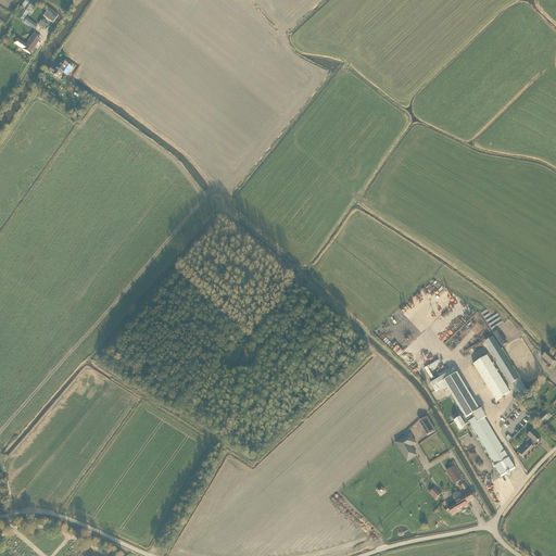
[(28,13),(33,8),(28,4),(24,10),(28,13)]
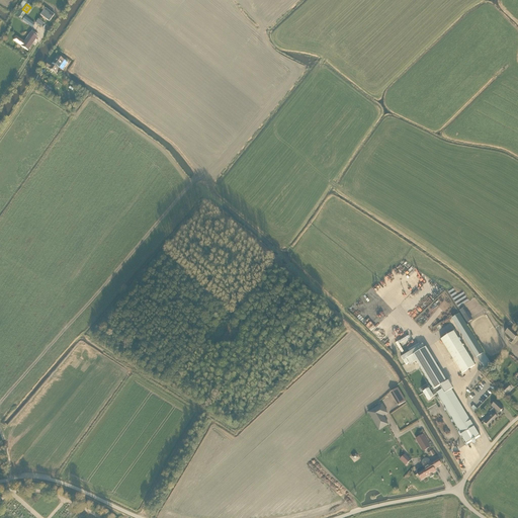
[(46,9),(40,15),(50,21),(54,15),(46,9)]
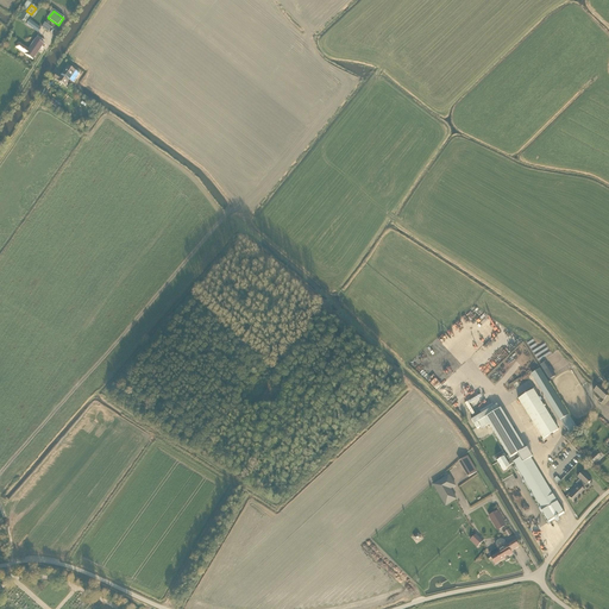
[(38,33),(41,29),(27,19),(25,24),(38,33)]
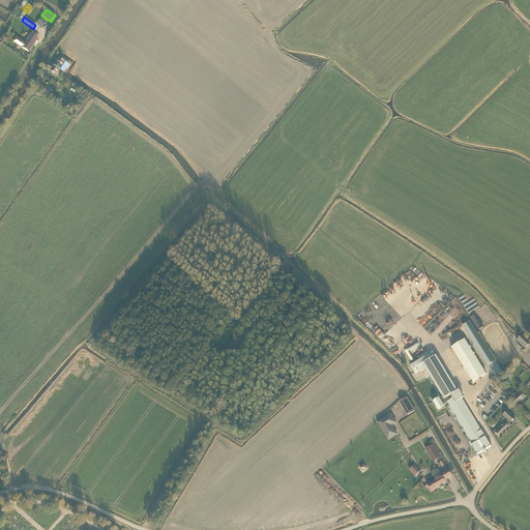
[(39,19),(36,23),(41,27),(46,23),(39,19)]
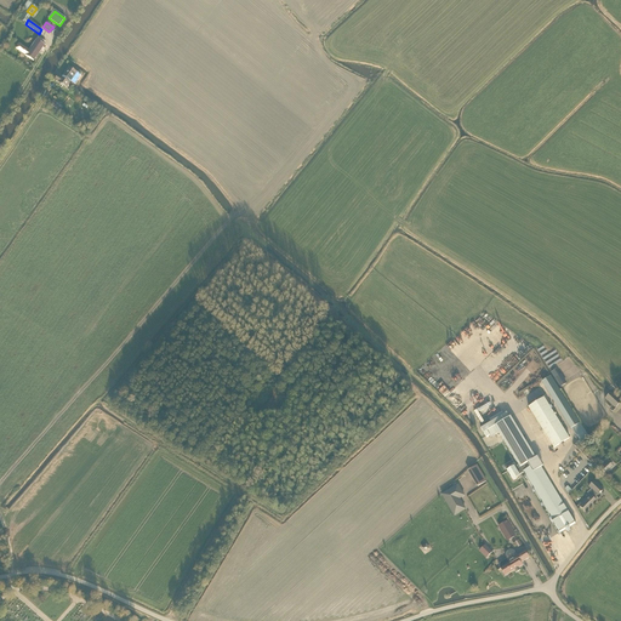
[(45,46),(45,45),(44,45),(45,41),(39,38),(29,51),(20,44),(16,49),(26,56),(34,62),(43,49),(44,50),(46,46),(45,46)]
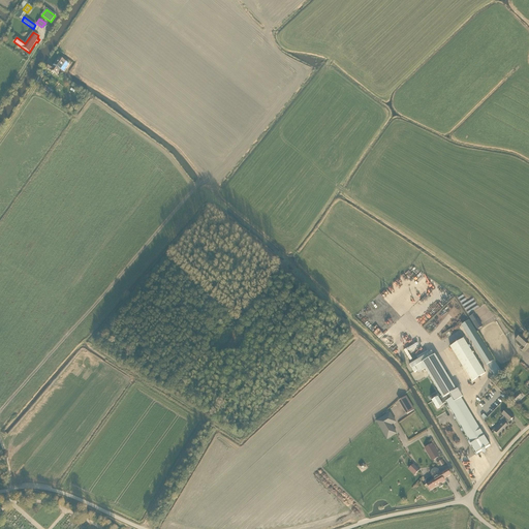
[(59,58),(53,66),(50,64),(47,68),(50,70),(50,71),(56,75),(63,65),(65,67),(68,62),(66,61),(65,62),(59,58)]
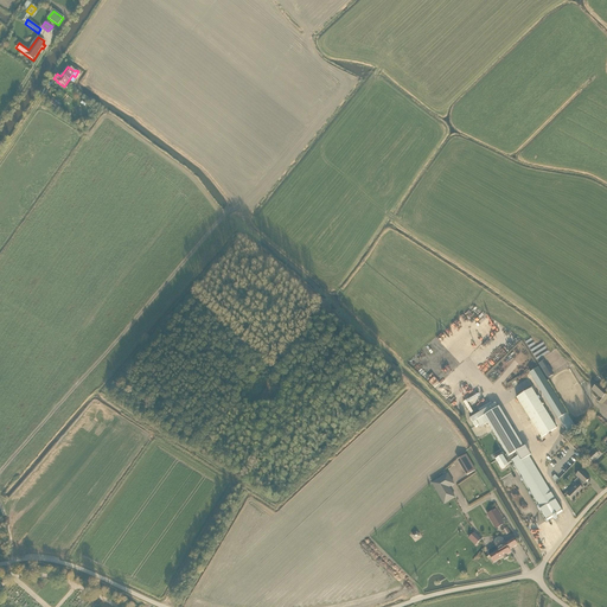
[(55,110),(57,106),(50,100),(48,106),(55,110)]
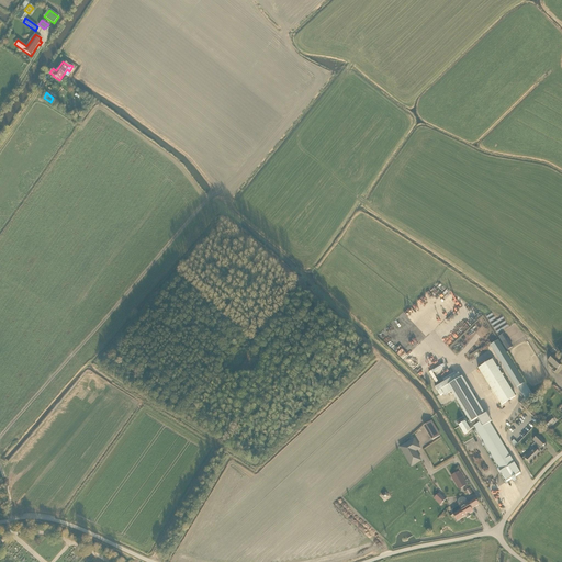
[(507,350),(514,347),(506,333),(499,336),(507,350)]
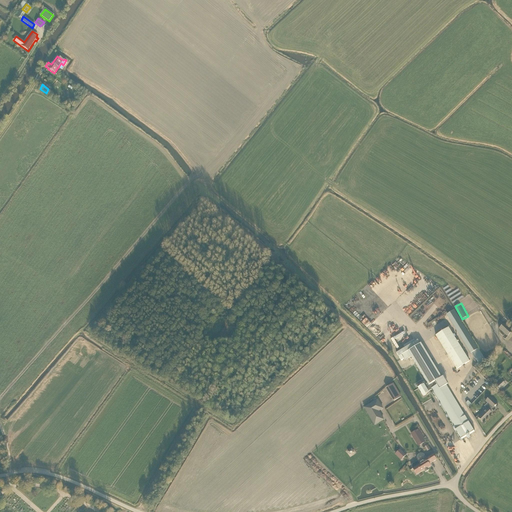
[(505,334),(503,337),(507,342),(511,338),(511,330),(510,329),(509,330),(504,325),(500,329),(505,334)]
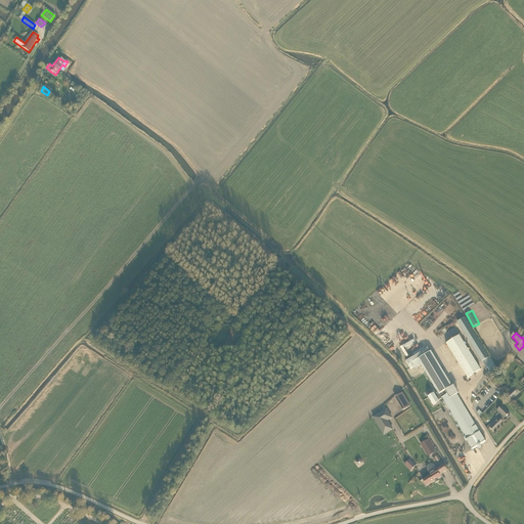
[(446,344),(468,379),(481,370),(460,336),(446,344)]
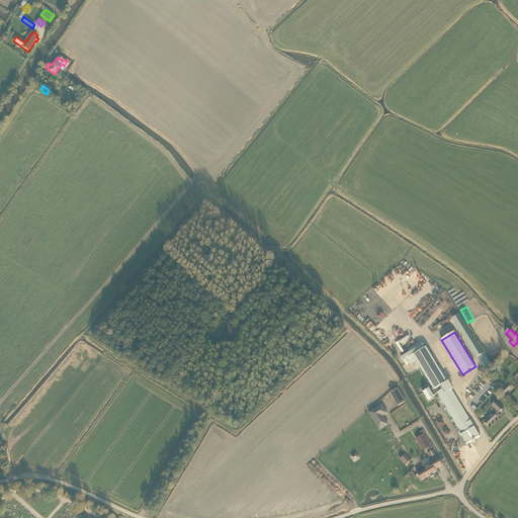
[(423,344),(422,345),(419,340),(398,352),(402,357),(406,365),(409,363),(407,359),(413,355),(434,391),(431,393),(429,390),(423,393),(428,401),(434,398),(433,397),(437,395),(466,444),(480,437),(426,348),(425,348),(423,344)]
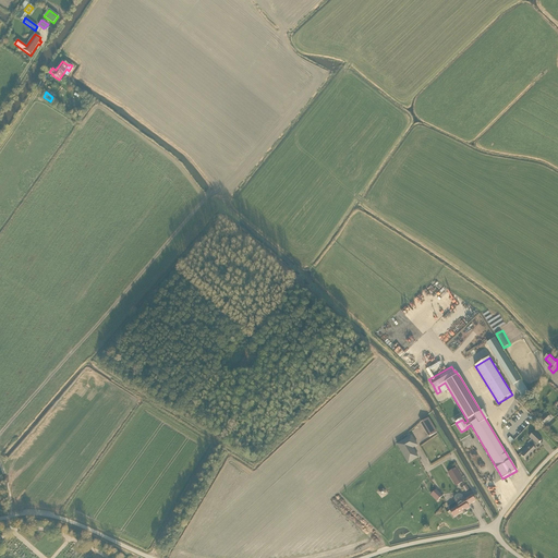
[(547,414),(541,421),(546,425),(552,420),(547,414)]
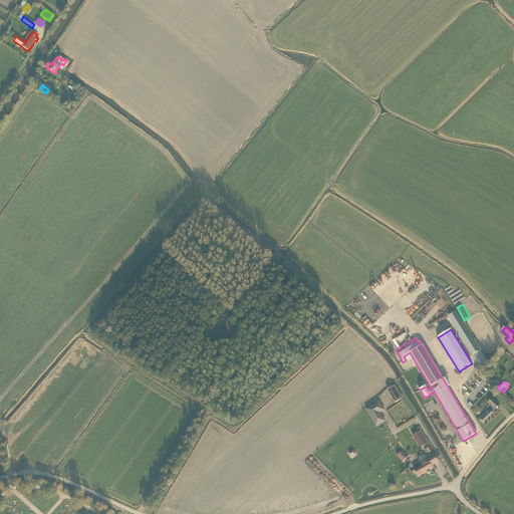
[(396,384),(388,390),(396,404),(404,399),(396,384)]
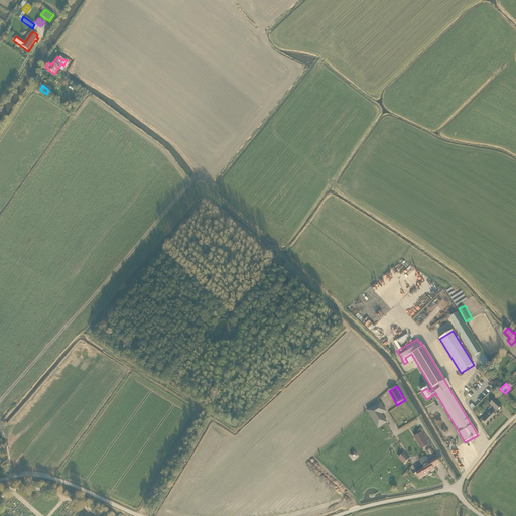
[(494,400),(490,404),(492,406),(488,410),(490,411),(481,419),(487,425),(496,417),(493,414),(496,411),(497,411),(501,407),(494,400)]
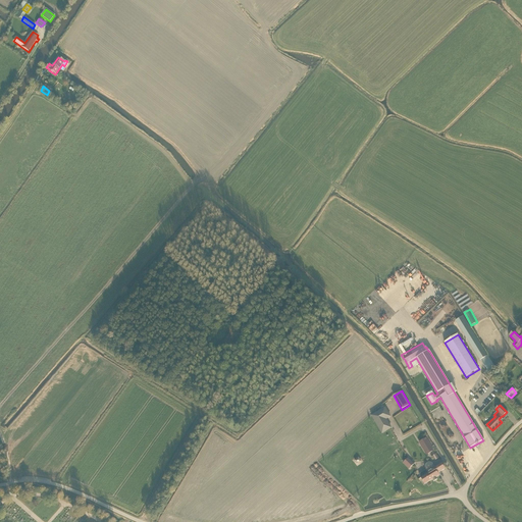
[(385,419),(390,417),(384,408),(371,416),(382,433),(392,428),(385,419)]
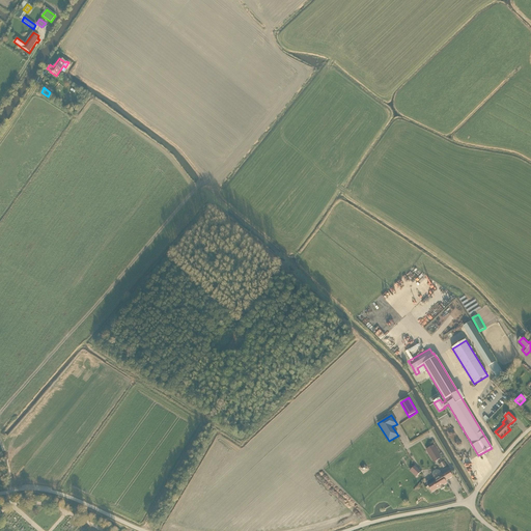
[(443,466),(447,464),(439,451),(435,453),(443,466)]
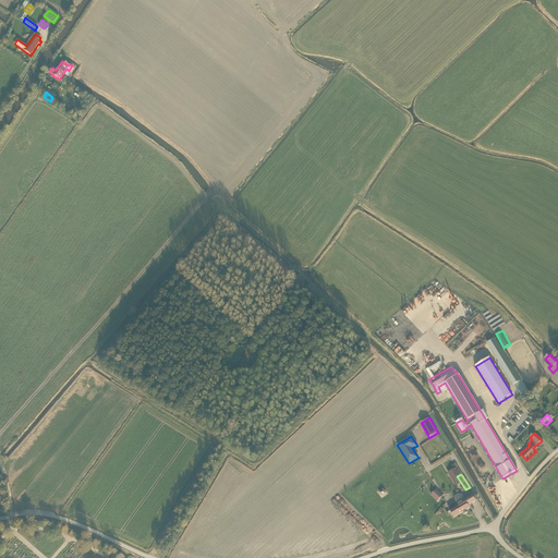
[(437,502),(443,496),(436,489),(431,496),(437,502)]
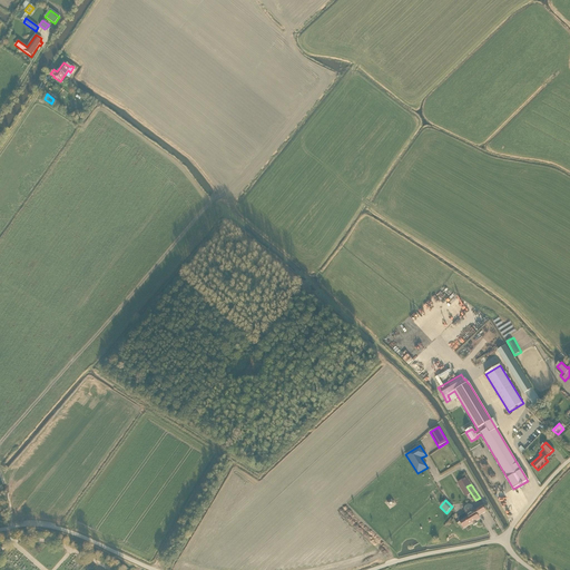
[(465,511),(465,512),(468,517),(460,522),(463,529),(480,519),(479,517),(485,512),(482,505),(474,510),(473,508),(472,508),(471,507),(470,505),(469,505),(468,505),(468,507),(467,507),(465,508),(465,509),(465,510),(465,511)]
